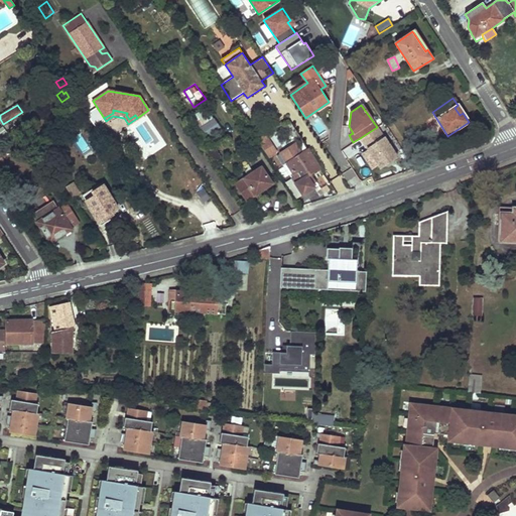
[(203,130),(208,138),(220,129),(214,120),(202,128),(203,130)]
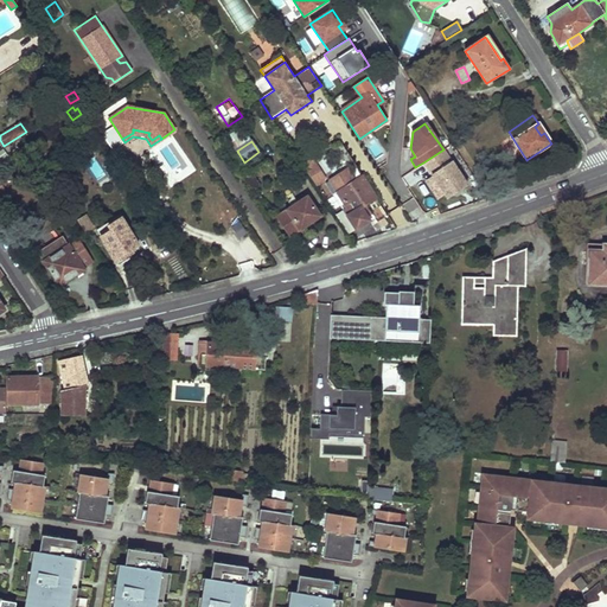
[(231,144),(223,148),(230,159),(238,153),(237,151),(231,144)]
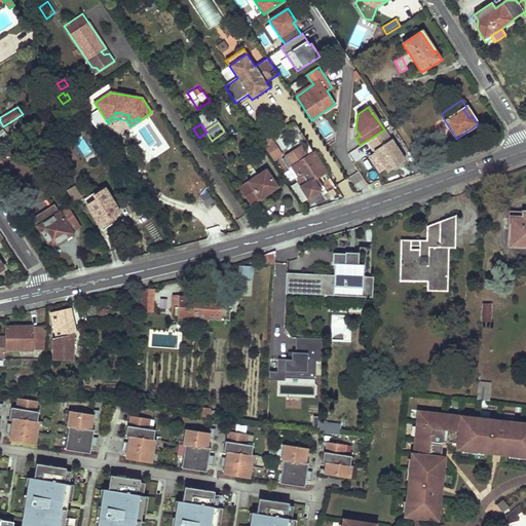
[(384,129),(367,141),(388,172),(405,160),(391,140),(390,140),(384,129)]
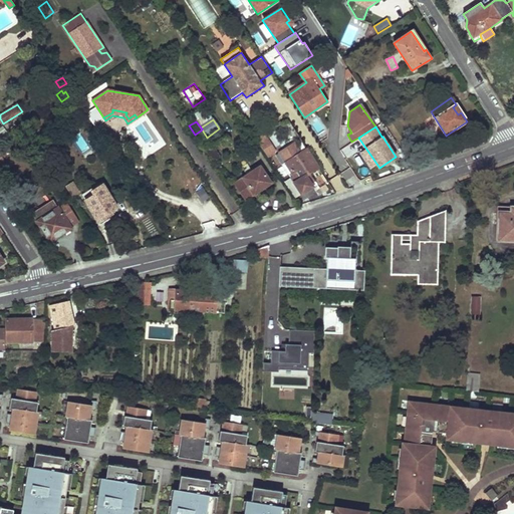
[(264,133),(255,139),(267,157),(275,152),(267,139),(268,139),(264,133)]
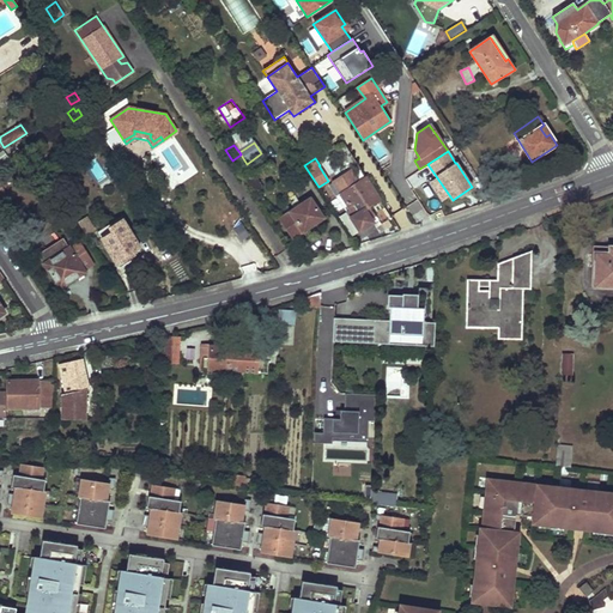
[(89,169),(99,188),(110,182),(98,163),(89,169)]
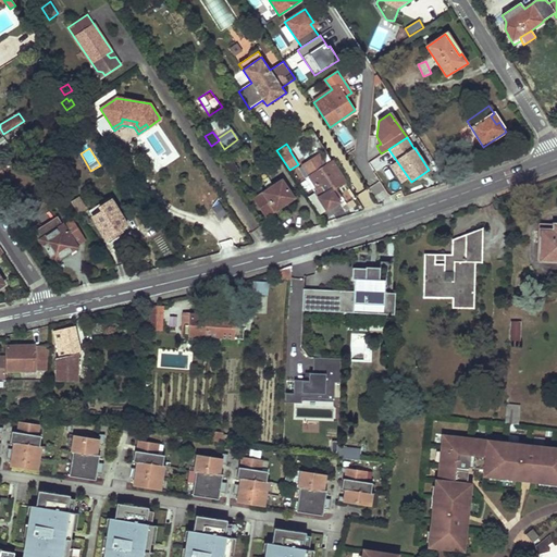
[(380,158),(372,162),(376,171),(384,165),(380,158)]
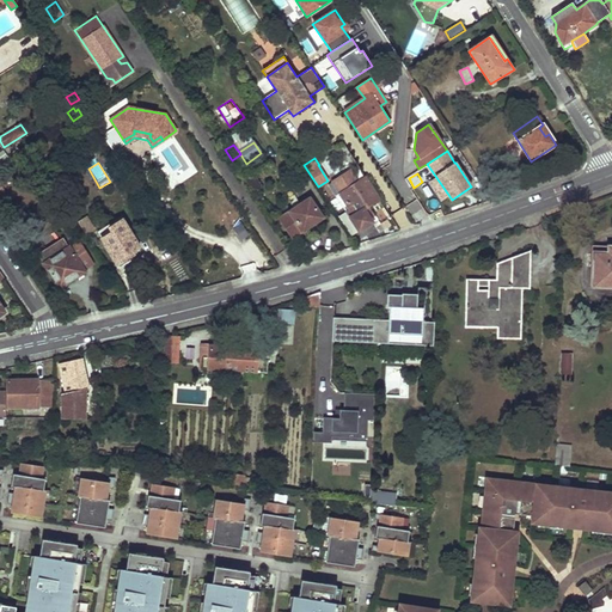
[(347,212),(359,231),(373,222),(371,218),(374,215),(369,206),(379,200),(366,177),(341,194),(350,209),(347,212)]
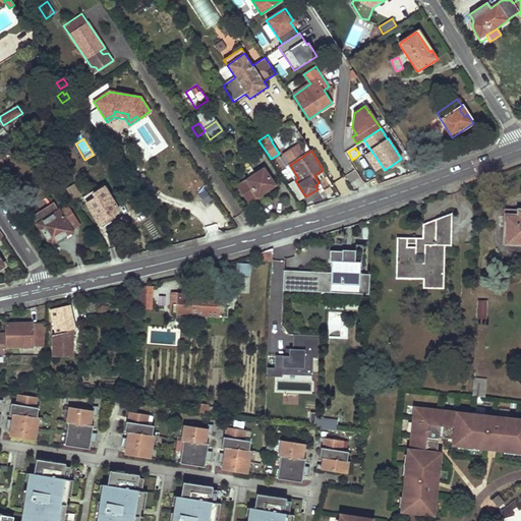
[(264,169),(238,186),(249,203),(270,188),(267,183),(272,180),(264,169)]
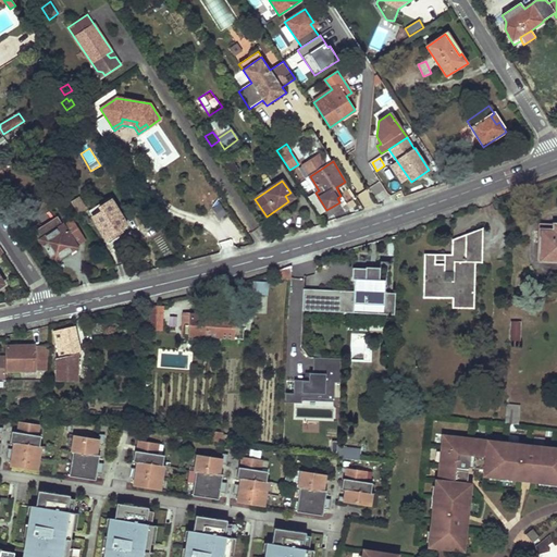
[(291,193),(285,196),(288,201),(294,198),(291,193)]
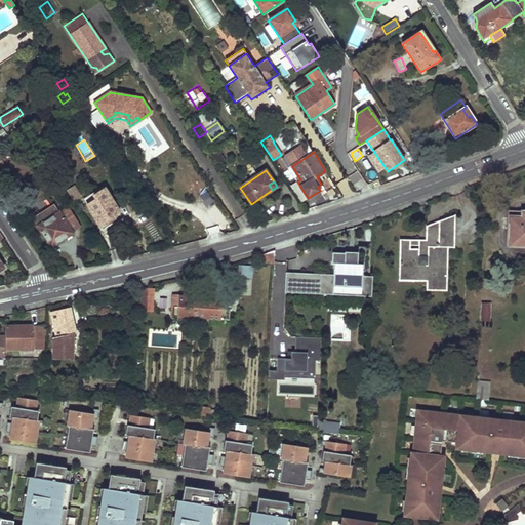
[(74,188),(67,192),(72,201),(79,197),(74,188)]
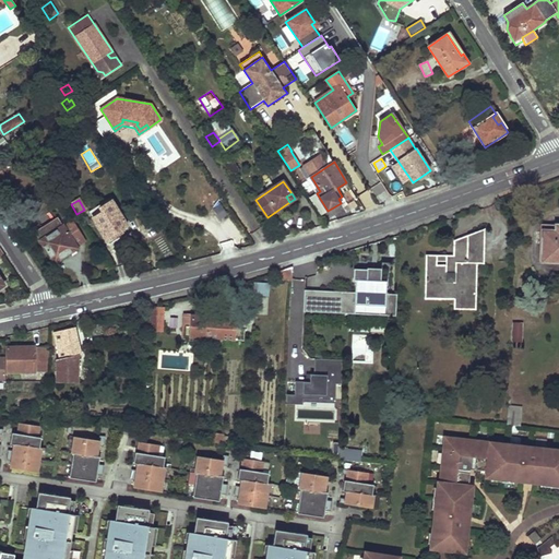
[(93,218),(107,241),(117,236),(116,233),(128,225),(113,201),(99,209),(103,212),(93,218)]
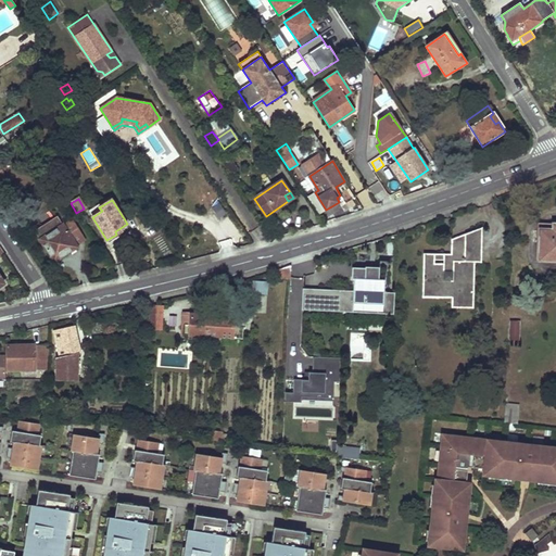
[(34,231),(54,262),(76,248),(75,245),(84,240),(71,220),(63,226),(57,216),(34,231)]
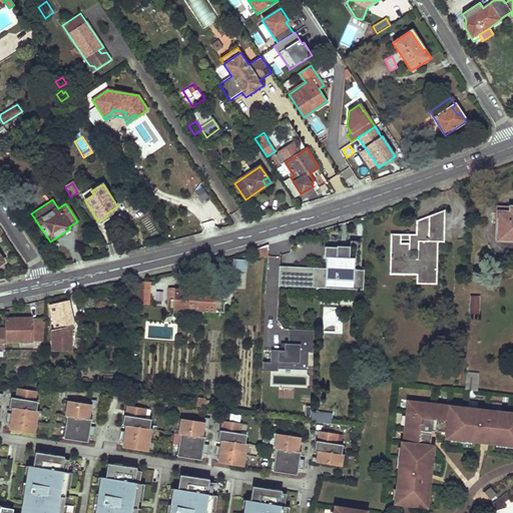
[(509,240),(512,240),(512,206),(511,206),(510,212),(498,212),(497,236),(509,237),(509,240)]
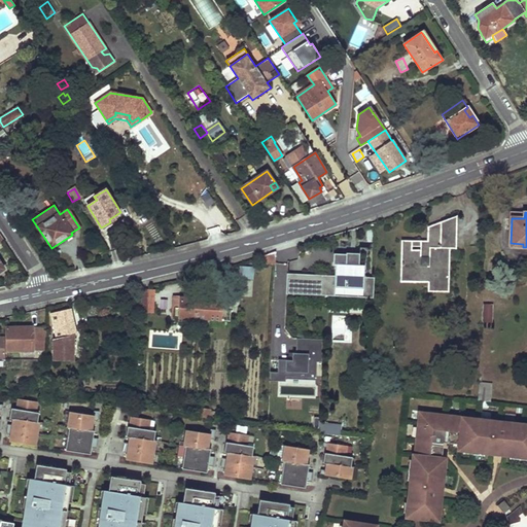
[(429,282),(428,291),(449,291),(449,248),(456,248),(456,216),(428,227),(427,241),(427,251),(420,250),(411,250),(412,241),(401,241),(401,275),(419,276),(420,267),(429,267),(429,282)]
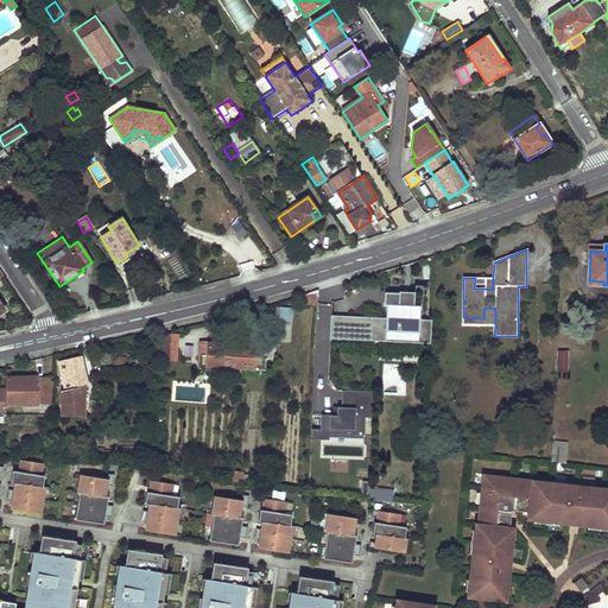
[(431,342),(432,321),(420,320),(420,308),(415,306),(415,292),(401,291),(401,283),(386,283),(385,305),(387,305),(386,328),(382,328),(374,330),(374,339),(431,342)]
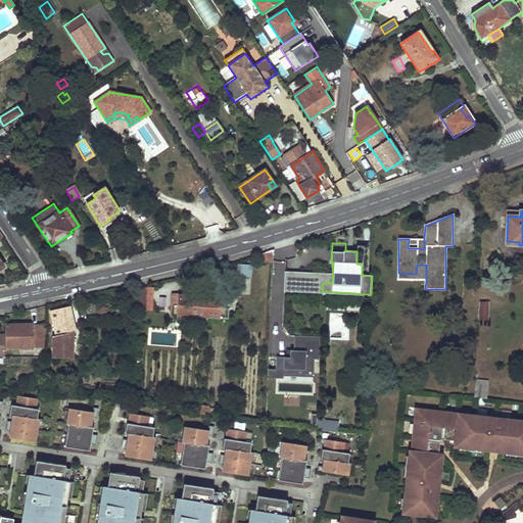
[(264,263),(273,263),(273,249),(264,253),(264,263)]
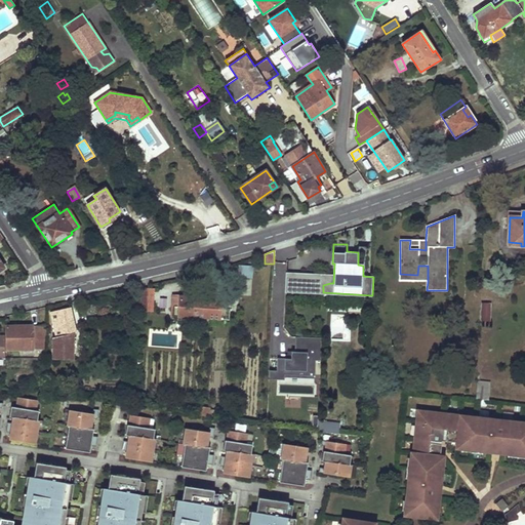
[(275,263),(275,275),(284,275),(285,263),(275,263)]
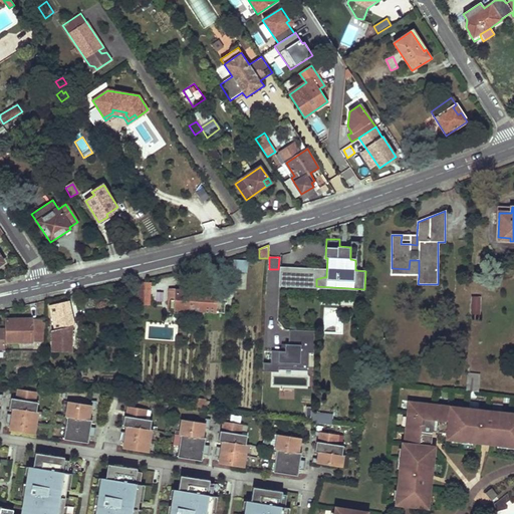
[(419,260),(410,260),(409,269),(392,268),(392,275),(419,275),(419,260)]
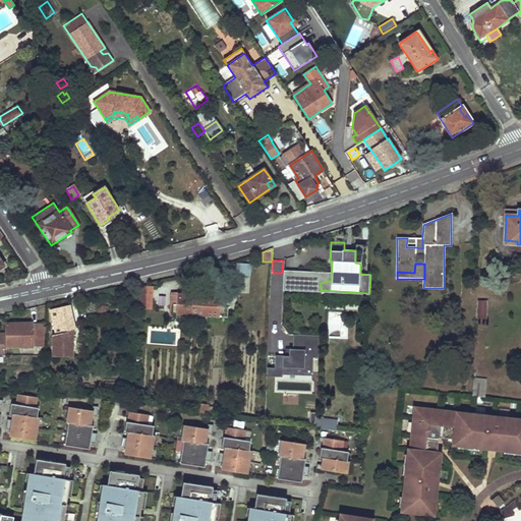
[(139,286),(138,302),(153,303),(154,287),(139,286)]
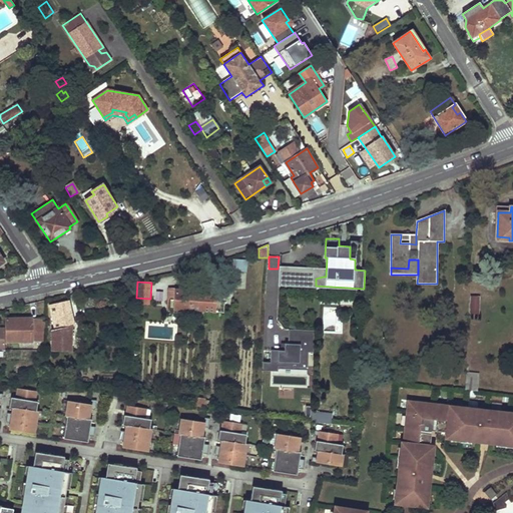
[(169,292),(168,310),(223,312),(224,293),(175,290),(175,293),(169,292)]
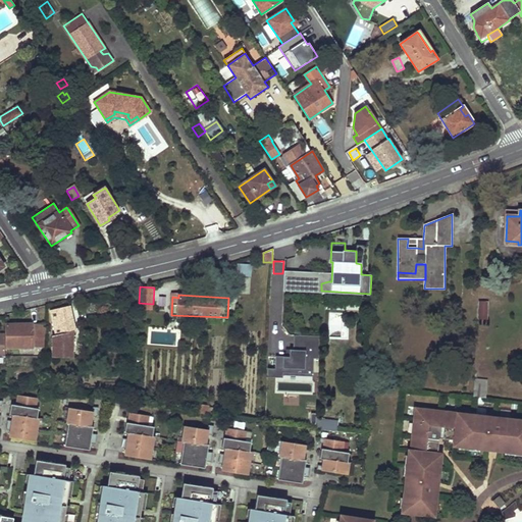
[(479,320),(487,320),(487,301),(478,302),(479,320)]
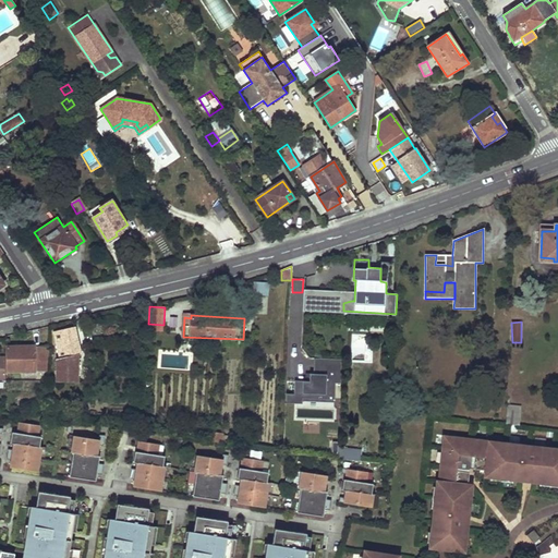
[(74,327),(53,331),(59,358),(57,359),(56,381),(79,381),(80,353),(81,353),(74,327)]
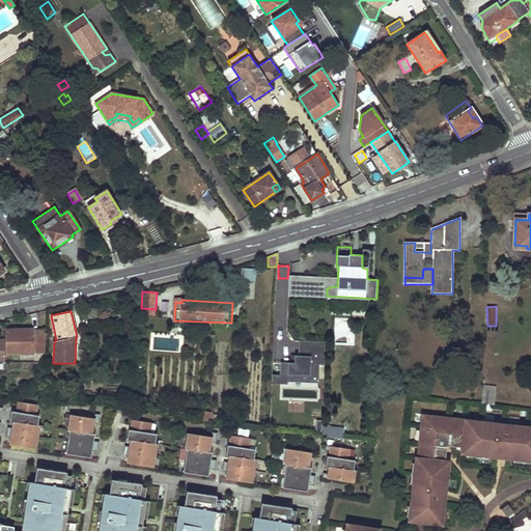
[(6,330),(6,354),(45,354),(47,330),(6,330)]
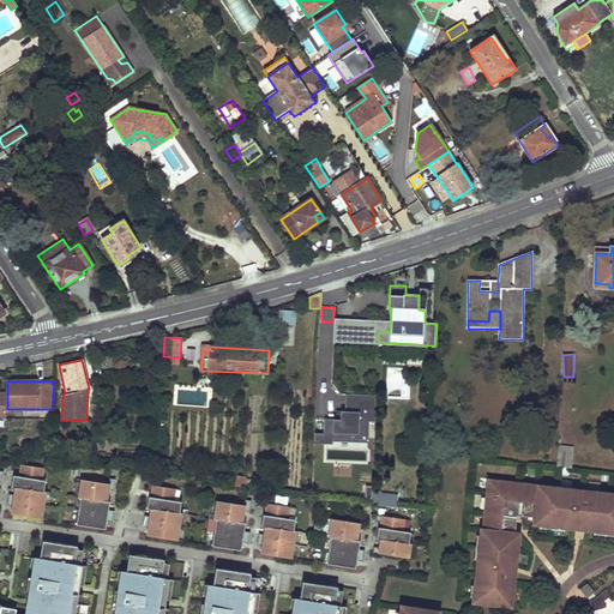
[(357,433),(356,443),(368,443),(369,422),(375,422),(377,396),(345,395),(344,410),(341,410),(341,419),(324,419),(324,433),(314,433),(314,443),(332,444),(332,432),(357,433)]
